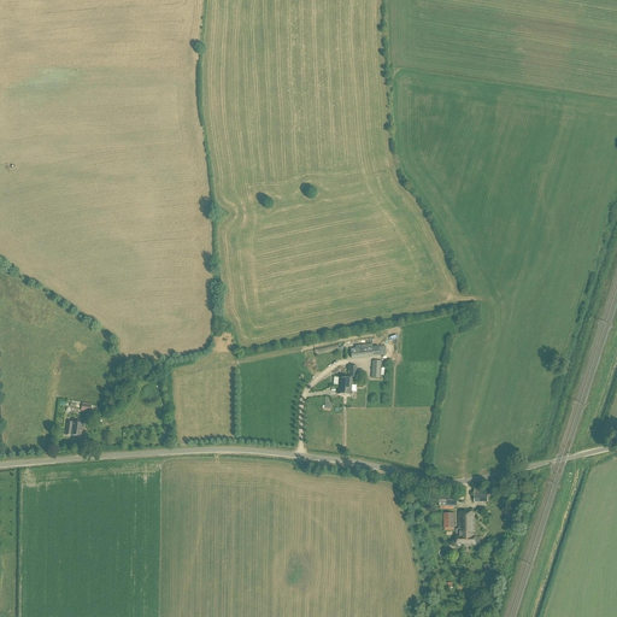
[(372,347),(351,350),(352,359),(374,357),(380,356),(378,346),(372,347)]
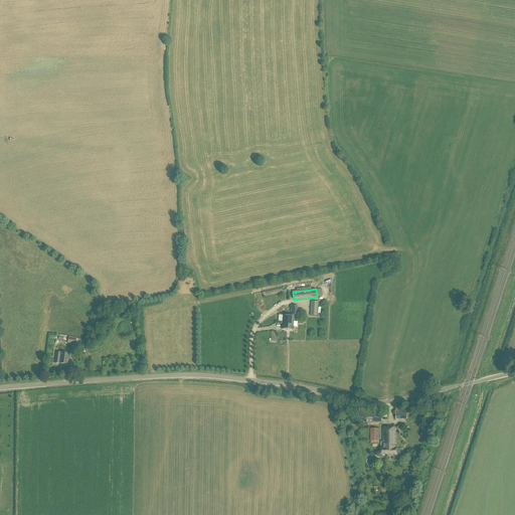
[(58,340),(66,341),(66,339),(67,339),(67,343),(75,344),(76,337),(59,335),(59,336),(58,336),(58,340)]
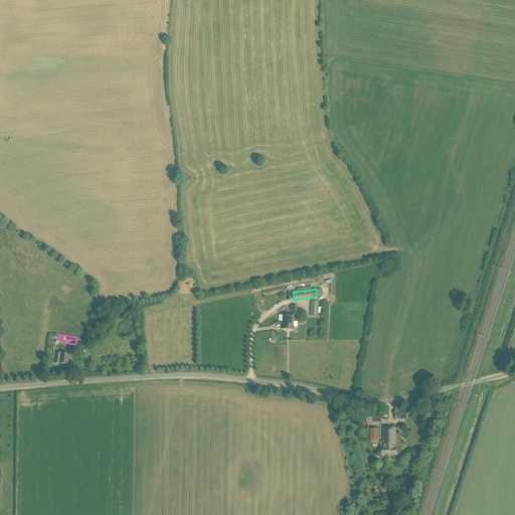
[(56,352),(54,363),(68,365),(70,354),(66,353),(67,351),(60,350),(60,352),(56,352)]
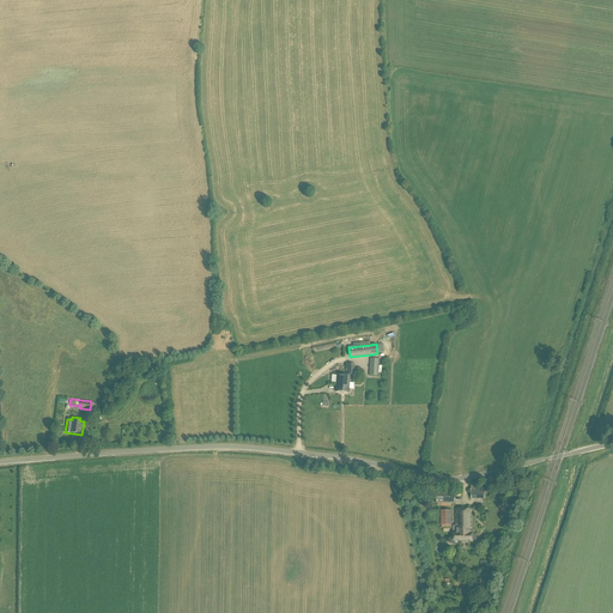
[(436,503),(454,503),(454,492),(436,491),(436,503)]
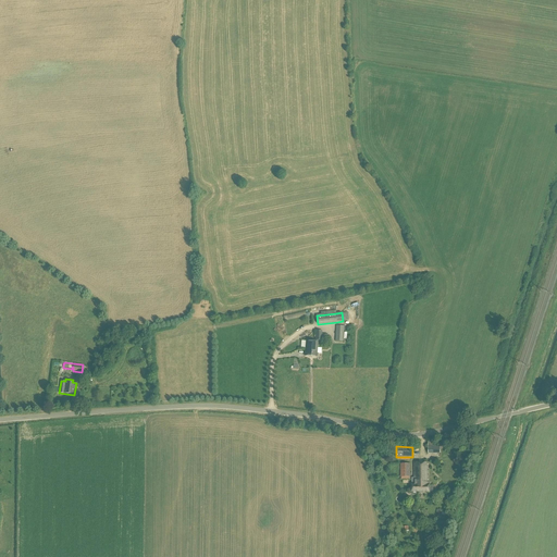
[(413,462),(413,471),(420,471),(420,483),(422,483),(422,487),(418,487),(418,492),(430,492),(432,492),(433,491),(433,487),(432,486),(430,486),(430,482),(429,482),(429,462),(413,462)]
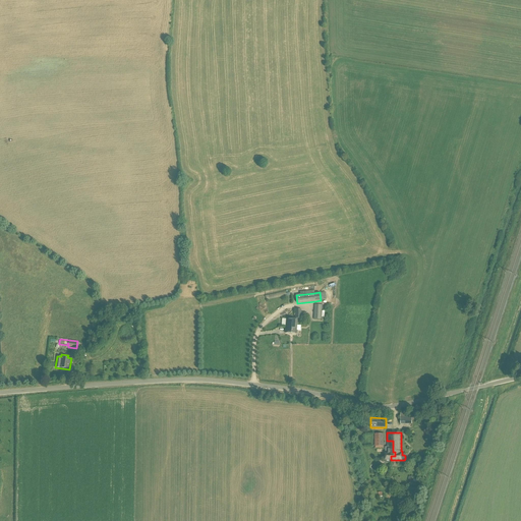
[(375,433),(375,449),(384,449),(384,433),(375,433)]
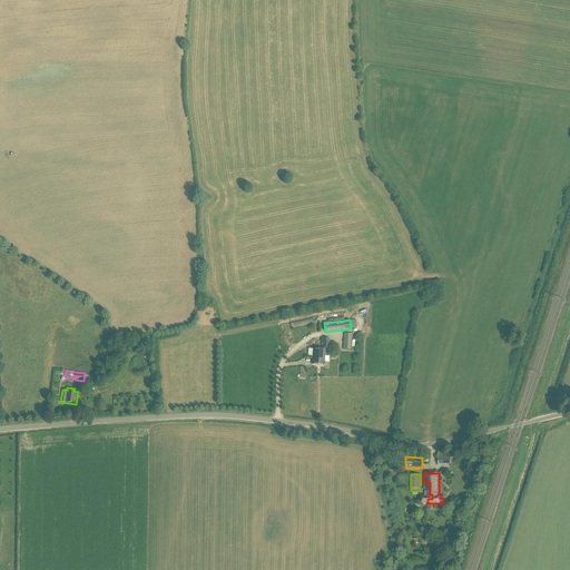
[(421,503),(421,505),(422,507),(425,507),(426,505),(426,503),(428,503),(428,499),(432,499),(432,494),(430,494),(430,482),(423,482),(423,491),(421,491),(421,495),(421,503)]
